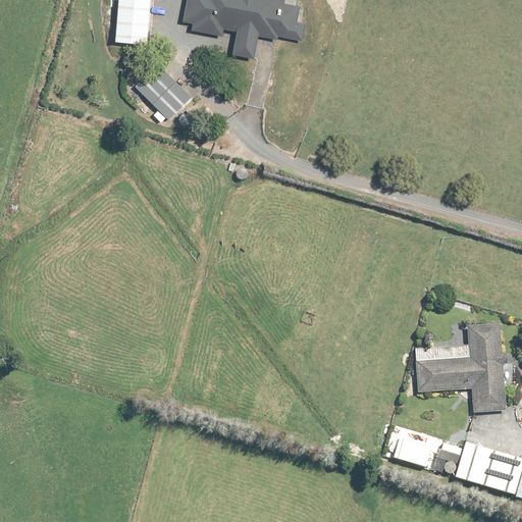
[(112,0),(110,42),(149,44),(150,0),(112,0)]
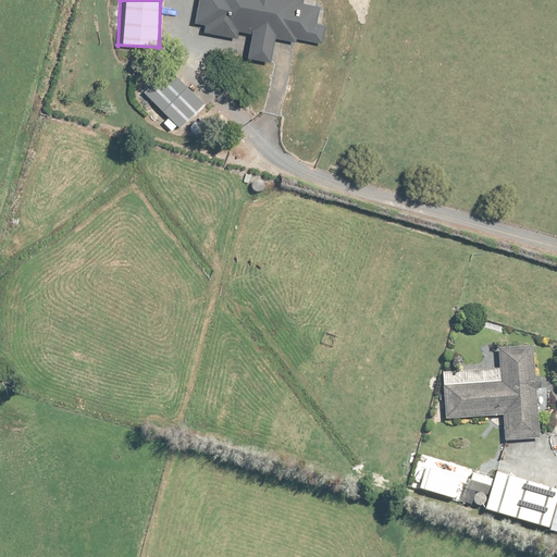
[(197,0),(193,24),(206,26),(203,34),(235,40),(236,31),(249,34),(244,59),(268,64),(273,38),(294,42),(295,37),(318,41),(321,25),(316,24),(319,7),(299,3),(299,0),(197,0)]
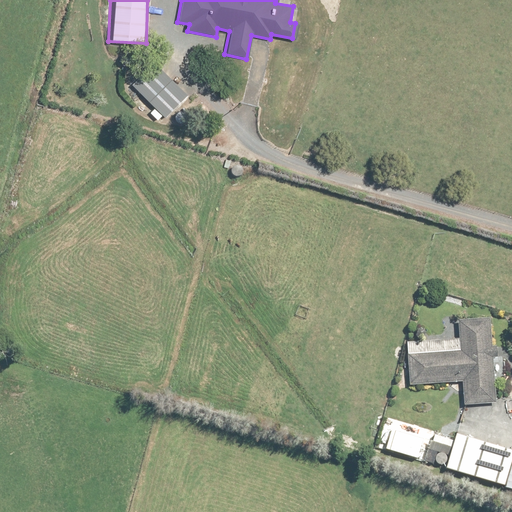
[(130,83),(152,109),(148,112),(158,123),(164,118),(186,99),(153,62),(130,83)]
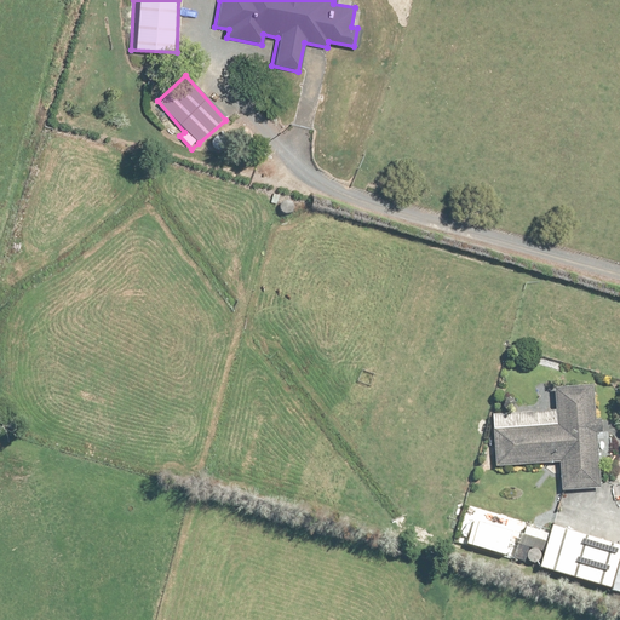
[(589,388),(551,391),(554,411),(491,415),(494,470),(552,465),(555,492),(596,488),(592,437),(603,436),(602,417),(591,417),(589,388)]
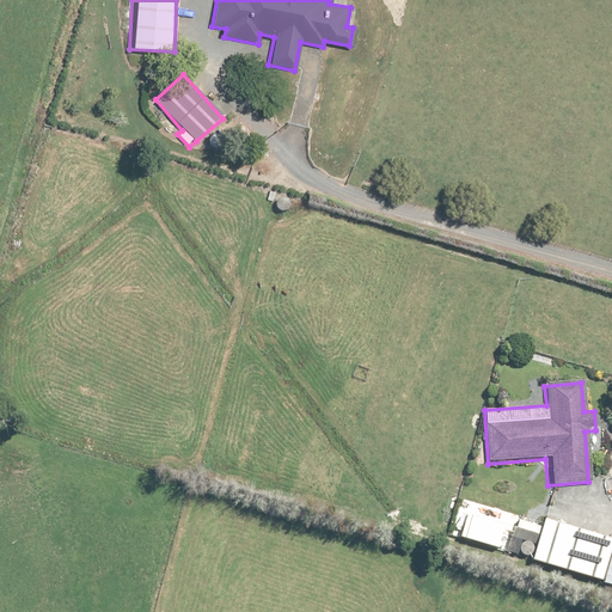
[(611,539),(540,518),(538,522),(513,514),(501,551),(611,586),(611,539)]
